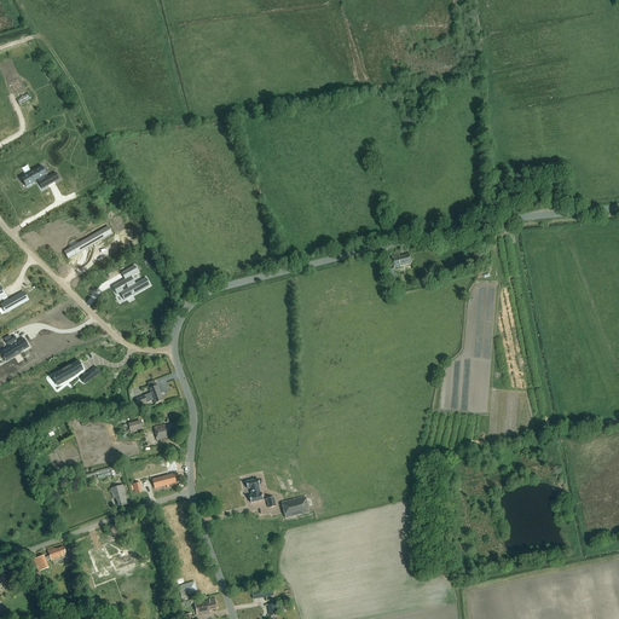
[(42,167),(21,178),(25,186),(36,180),(42,189),(59,179),(56,173),(46,179),(44,175),(46,174),(42,167)]
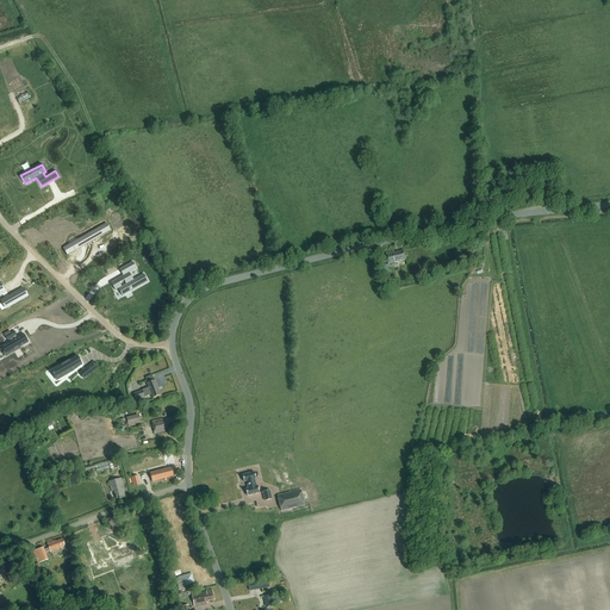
[(101,226),(62,249),(67,256),(105,235),(101,226)]
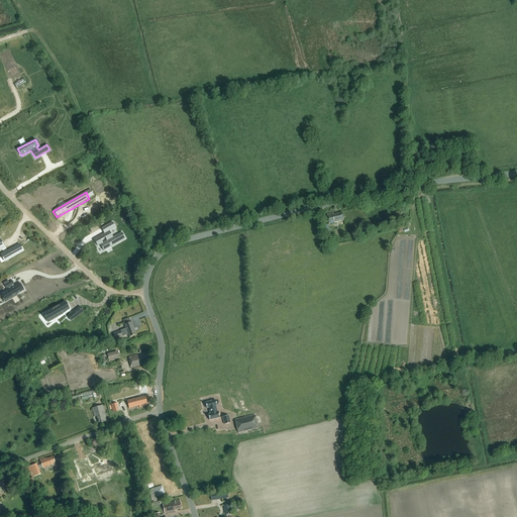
[(329,224),(344,220),(342,212),(333,214),(333,213),(327,214),(329,224)]
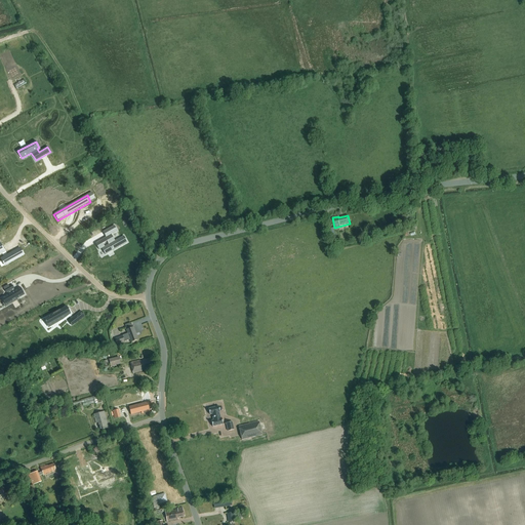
[(106,237),(95,243),(99,250),(102,249),(105,255),(127,243),(123,236),(115,241),(111,235),(117,231),(114,226),(103,232),(106,237)]
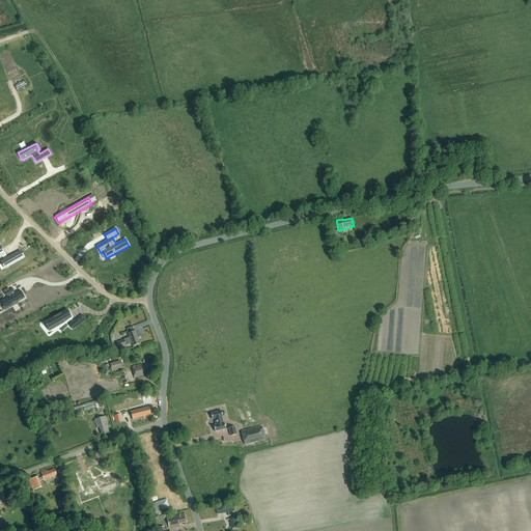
[(21,250),(0,261),(5,270),(25,258),(21,250)]
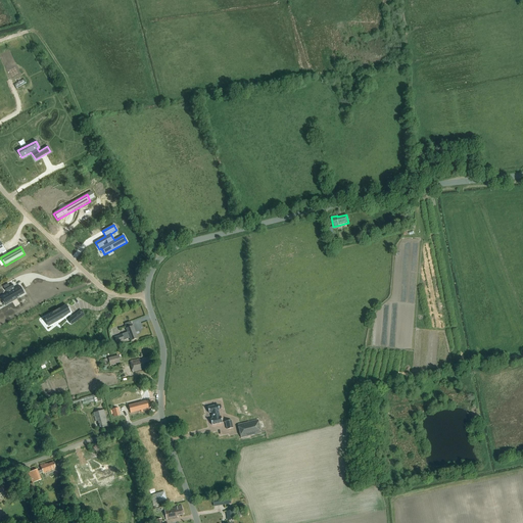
[(105,263),(98,270),(106,278),(113,271),(105,263)]
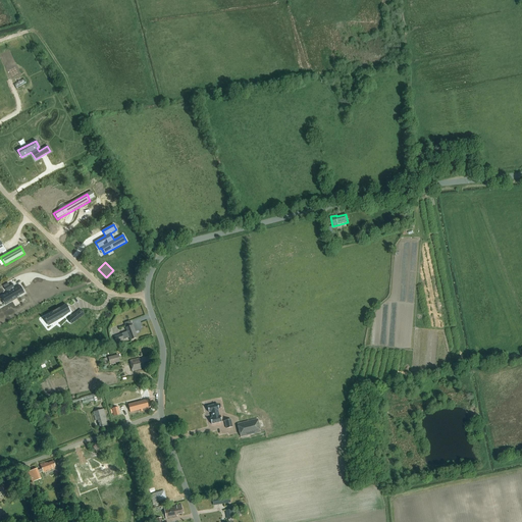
[(7,291),(8,291),(8,292),(9,292),(2,296),(5,301),(3,301),(5,306),(19,298),(18,297),(25,293),(21,285),(15,289),(14,286),(15,286),(13,282),(5,288),(7,291)]
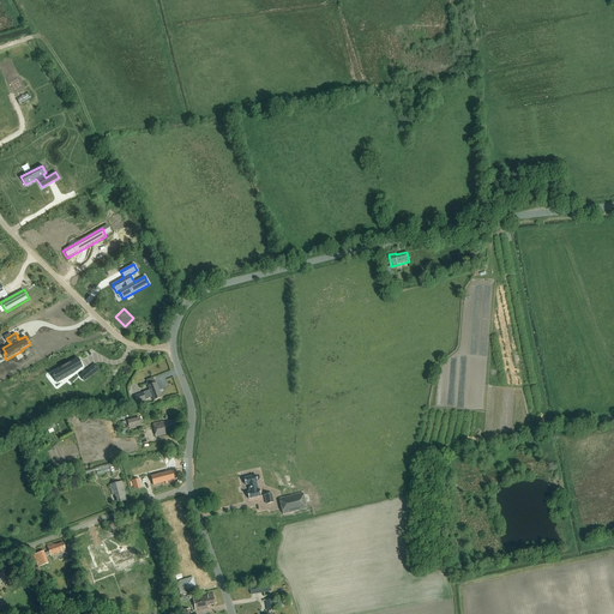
[(109,361),(113,354),(102,349),(98,355),(109,361)]
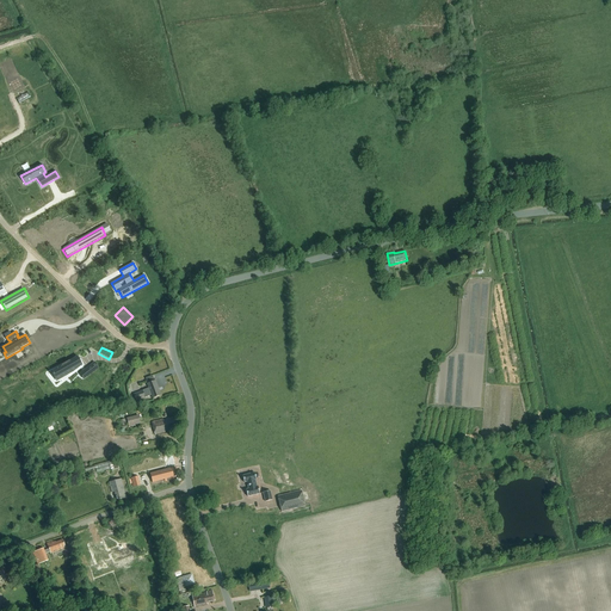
[(57,382),(72,372),(81,365),(76,357),(51,371),(57,382)]
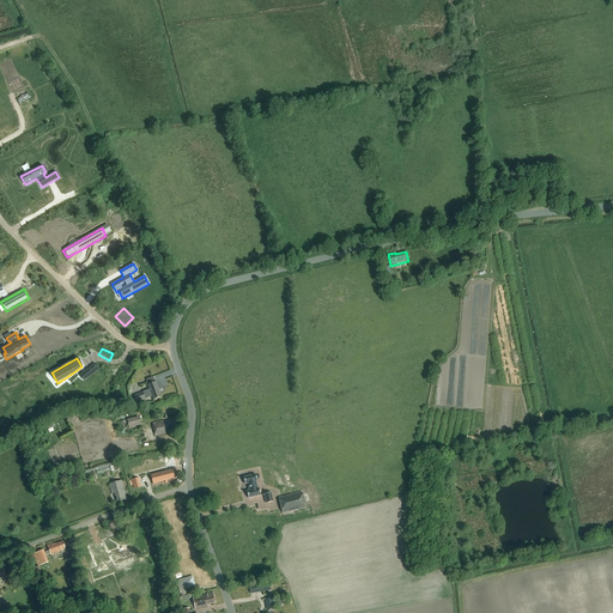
[(93,364),(79,375),(84,381),(98,370),(93,364)]
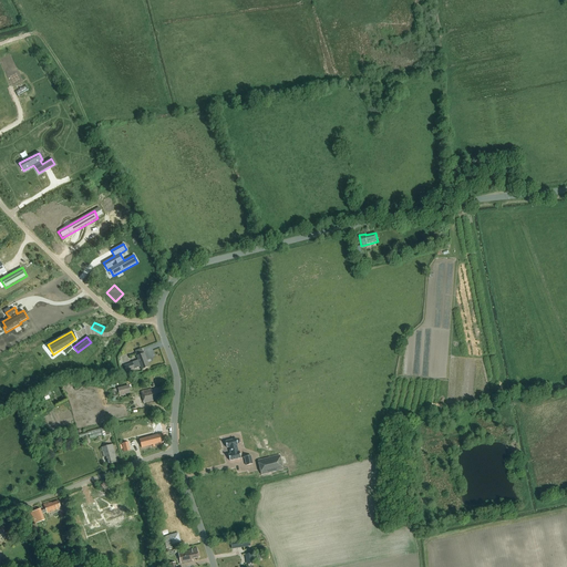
[(150,368),(147,361),(144,353),(136,357),(137,361),(132,362),(135,369),(141,367),(142,370),(150,368)]
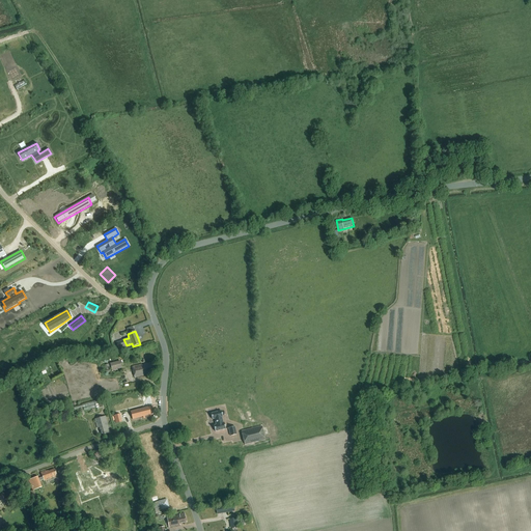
[(123,339),(116,342),(118,348),(127,345),(123,339)]
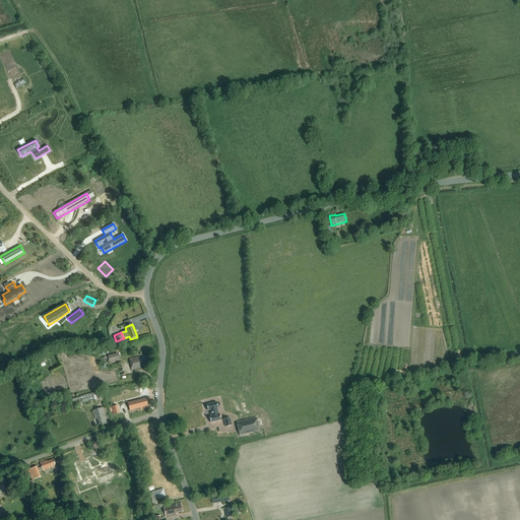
[(118,353),(108,355),(110,364),(120,361),(118,353)]
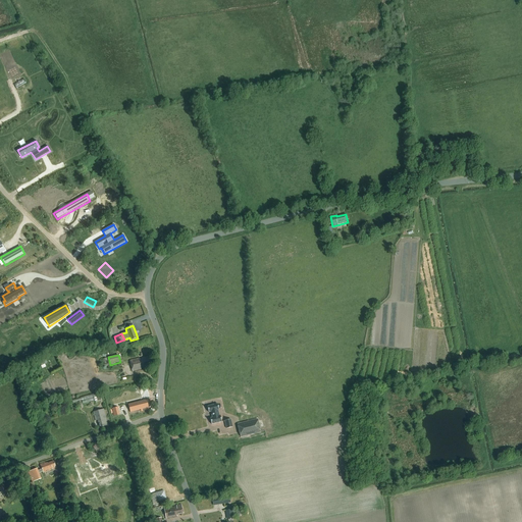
[(142,367),(151,365),(148,357),(139,359),(139,358),(129,361),(133,371),(142,369),(142,367)]
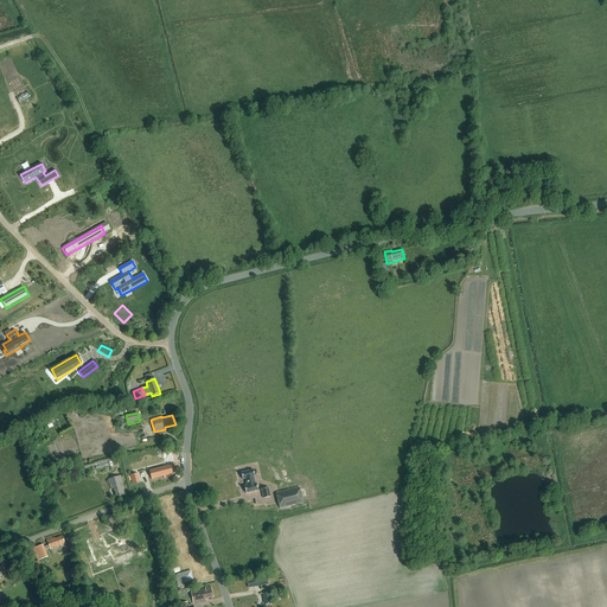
[(131,454),(134,473),(141,472),(139,460),(155,457),(154,449),(131,454)]
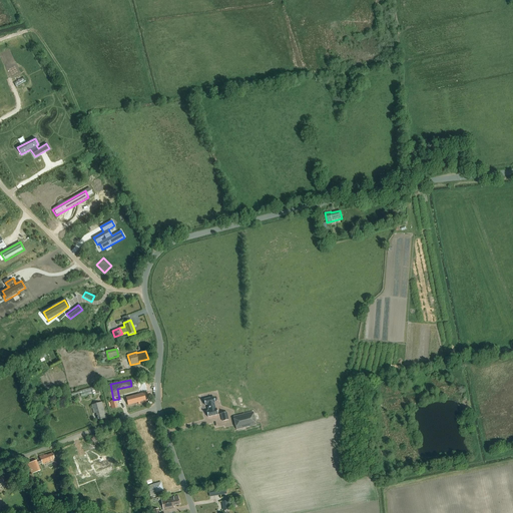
[(79,391),(81,397),(93,393),(94,395),(96,394),(99,394),(98,388),(92,389),(91,388),(79,391)]
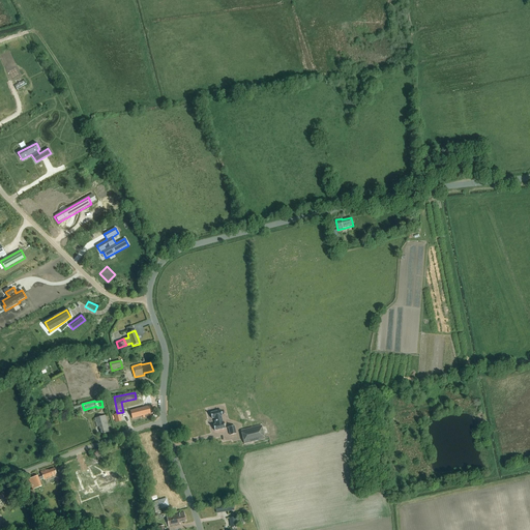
[(138,410),(138,408),(133,409),(133,408),(128,409),(130,413),(134,413),(135,418),(142,416),(143,418),(151,416),(149,407),(139,409),(139,410),(138,410)]
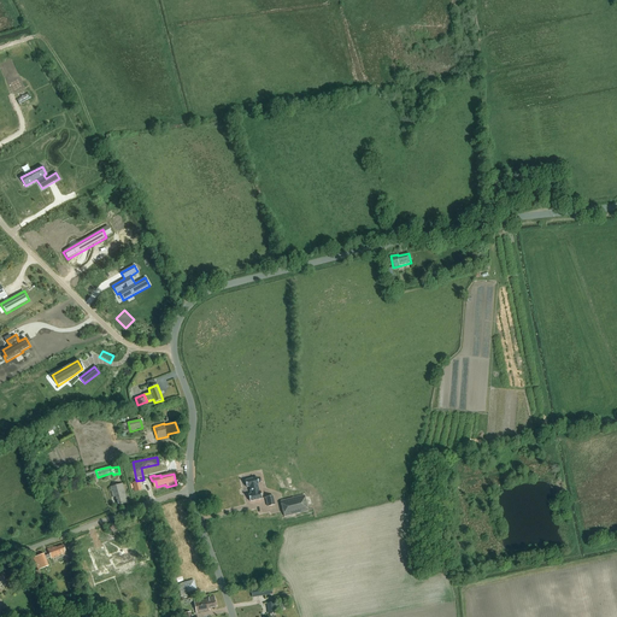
[(257,485),(259,485),(257,477),(245,481),(247,487),(250,487),(251,494),(248,494),(250,501),(263,499),(260,492),(258,492),(257,485)]
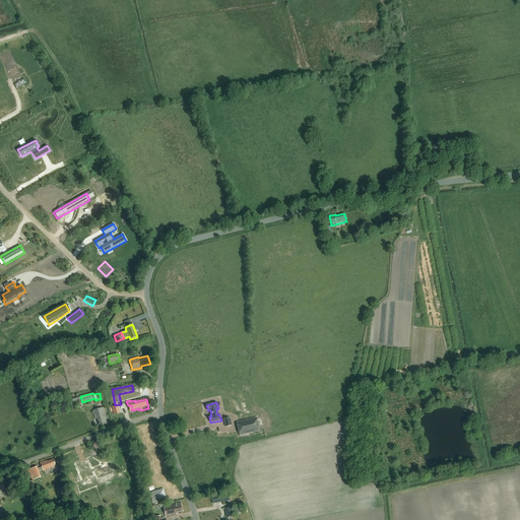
[(100,426),(108,424),(103,408),(92,410),(94,418),(98,418),(100,426)]
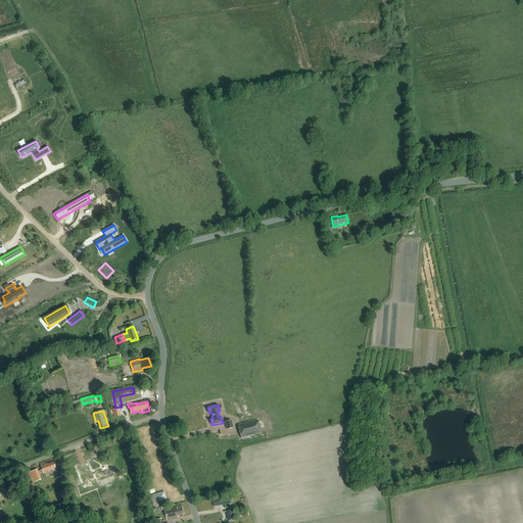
[(257,420),(238,425),(241,438),(260,433),(257,420)]
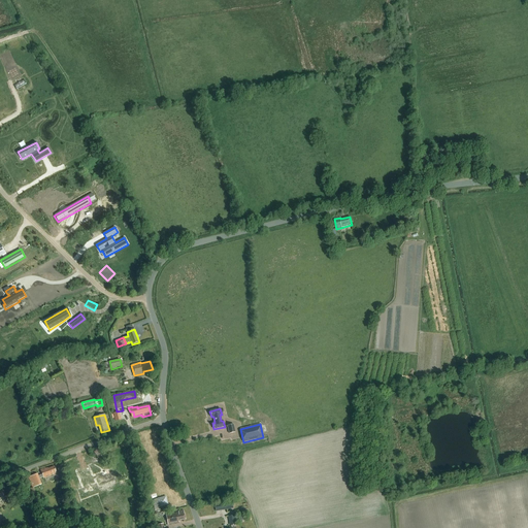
[(39,479),(43,477),(43,479),(57,473),(54,467),(47,469),(47,468),(45,469),(45,468),(40,470),(42,474),(38,475),(38,473),(28,477),(32,488),(41,484),(39,479)]
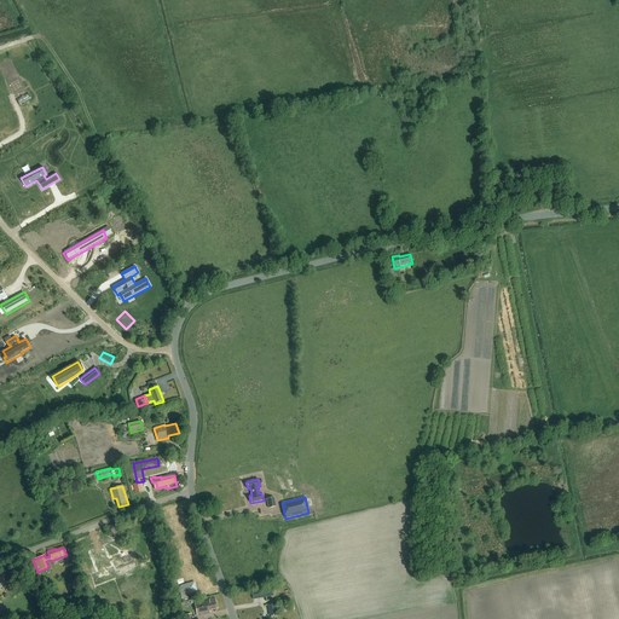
[(122,555),(104,562),(106,567),(109,574),(137,563),(136,561),(131,550),(121,554),(122,555)]
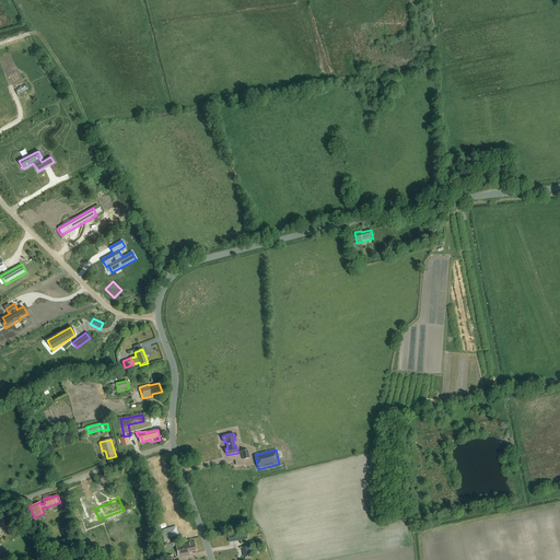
[(172,537),(181,535),(178,526),(170,528),(172,537)]
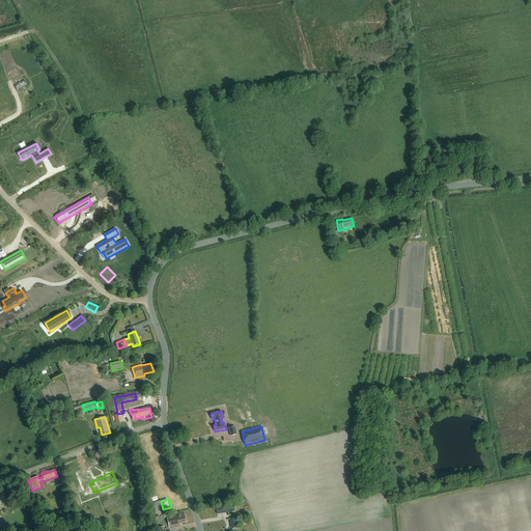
[(216,507),(217,514),(234,511),(233,504),(216,507)]
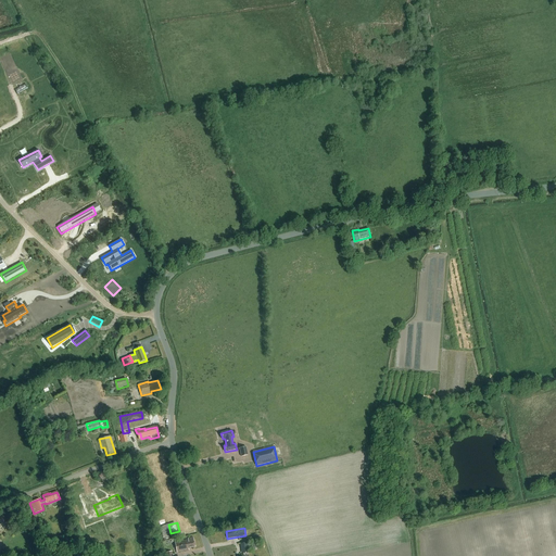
[(188,548),(196,547),(193,538),(188,539),(188,540),(175,543),(177,553),(189,551),(188,548)]
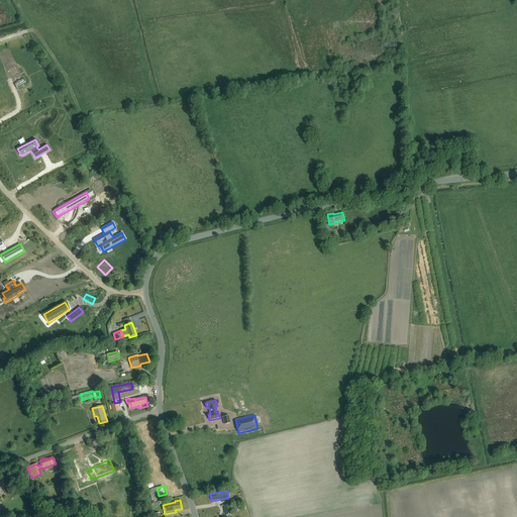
[(223,506),(225,515),(231,514),(230,510),(233,510),(232,505),(229,506),(229,505),(223,506)]
